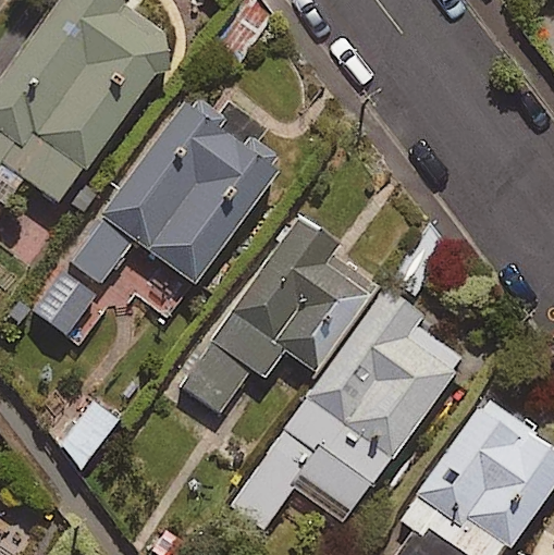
[(162,33),(119,0),(57,0),(0,76),(0,182),(14,192),(25,176),(58,201),(164,58),(162,33)]
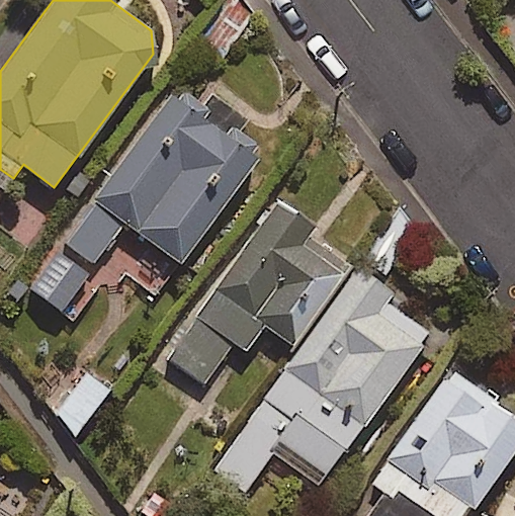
[(263,150),(176,86),(66,239),(97,261),(124,224),(153,244),(131,275),(158,295),(263,150)]
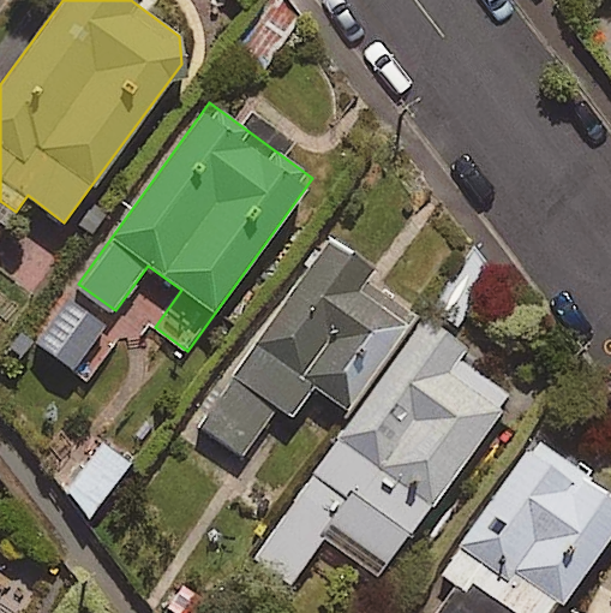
[(367,268),(328,240),(201,424),(245,454),(279,406),(293,417),(313,387),(349,411),(415,316),(360,278),(367,268)]
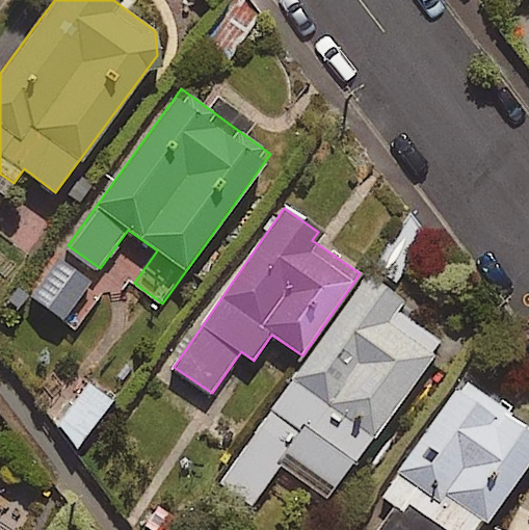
[(105,290),(59,257),(31,296),(77,328),(105,290)]
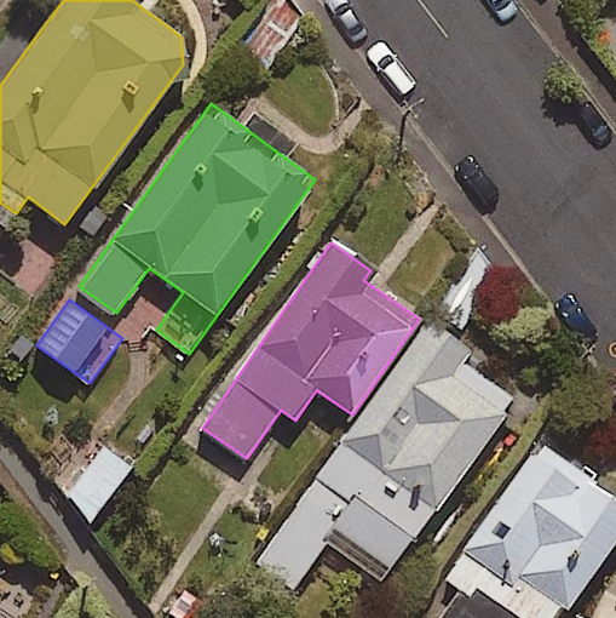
[(471,347),(432,319),(257,560),(293,588),(328,541),(383,581),(514,399),(461,360),(471,347)]
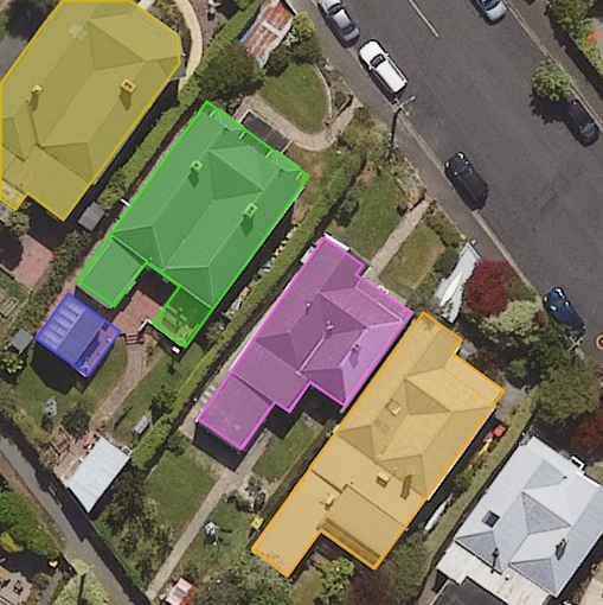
[(581,464),(532,430),(436,567),(464,587),(451,604),(546,604),(602,524),(602,491),(575,472),(581,464)]
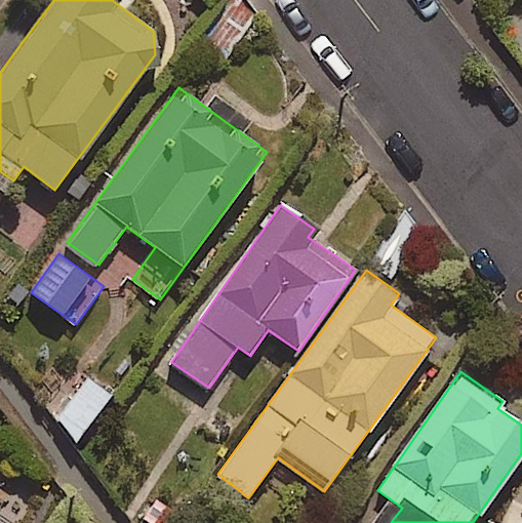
[(112,395),(87,376),(56,416),(81,435),(112,395)]
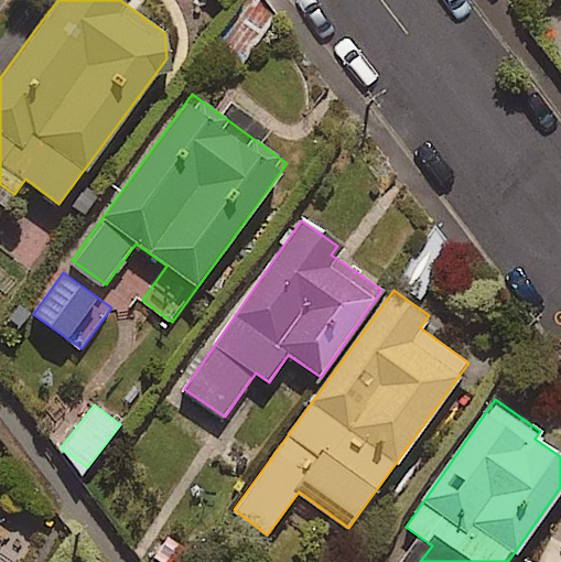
All buildings are outlined.
